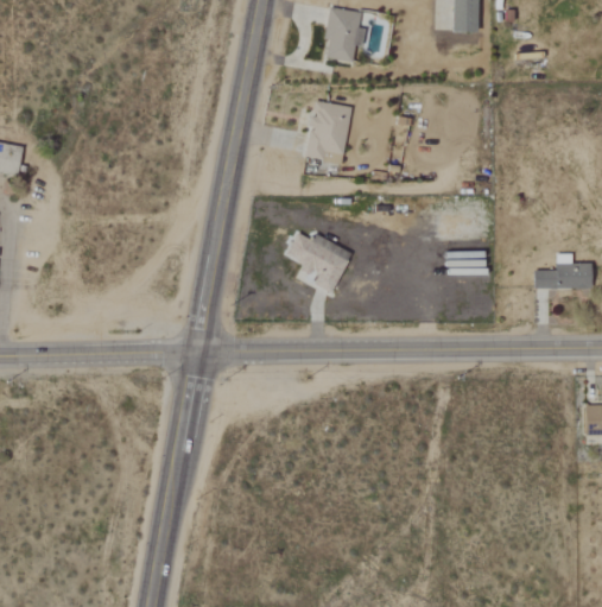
[(479,32),(479,0),(452,0),(452,31),(479,32)]
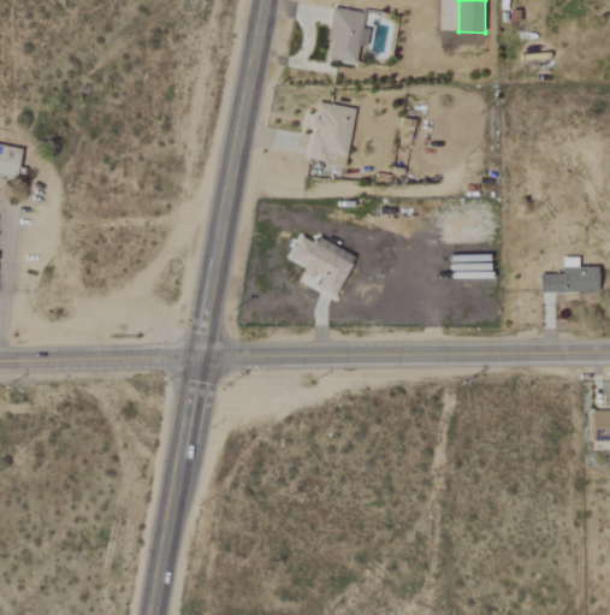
[(331,40),(333,40),(331,59),(359,61),(360,46),(368,46),(369,28),(365,28),(366,11),(333,9),(331,40)]
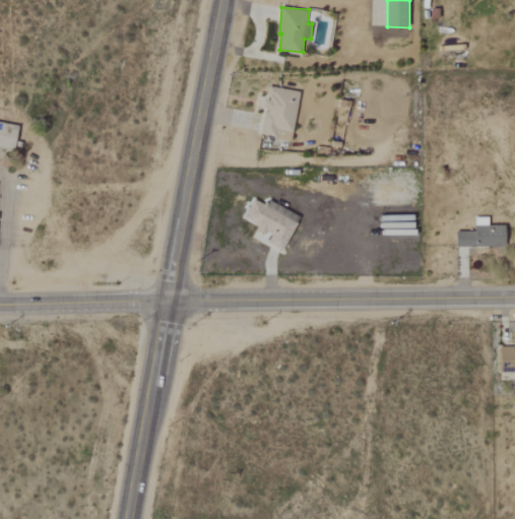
[(301,90),(269,86),(268,96),(260,95),(259,108),(265,109),(261,135),(294,139),(301,90)]
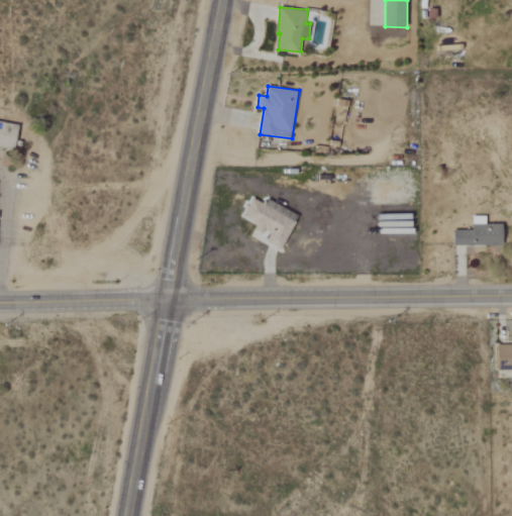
[(0,131),(0,146),(17,147),(17,123),(0,123),(0,131)]
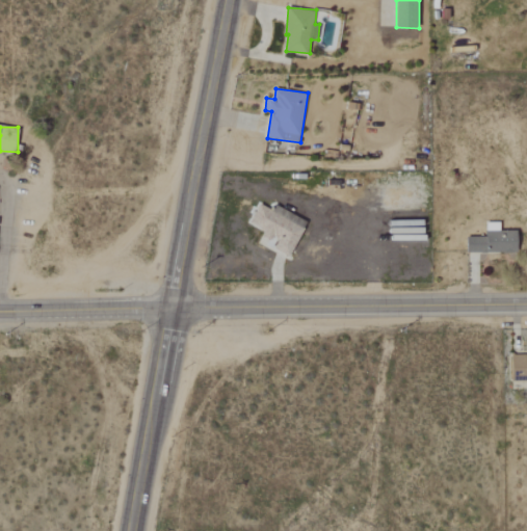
[(308,222),(263,200),(249,224),(285,242),(281,250),(291,256),(308,222)]
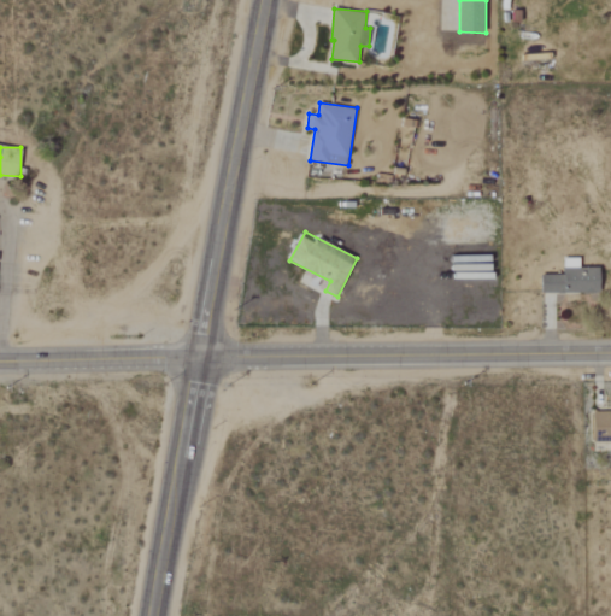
[(565,275),(542,274),(542,292),(600,293),(600,268),(580,268),(581,257),(567,257),(565,275)]
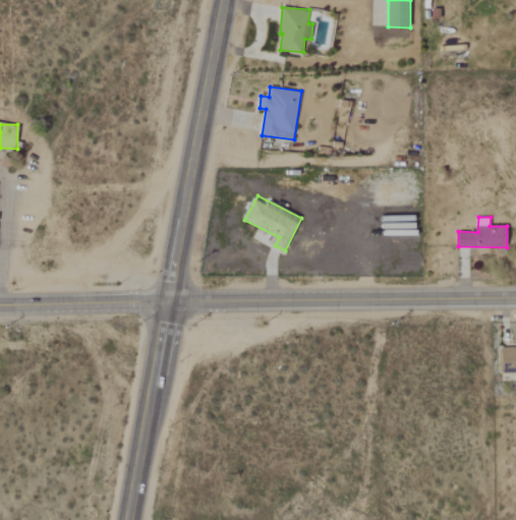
[(515,347),(502,347),(502,371),(515,371),(515,347)]
